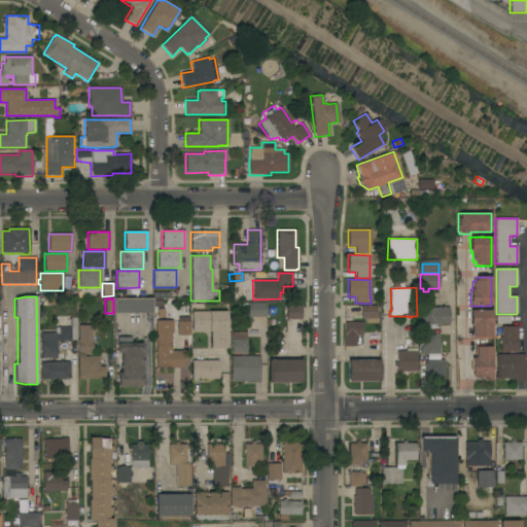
[(114,313),(114,299),(151,299),(152,313),(114,313)]
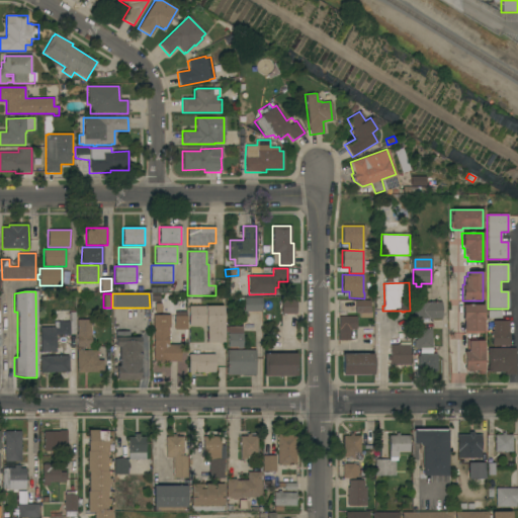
[(261,297),(261,312),(243,312),(243,301),(238,301),(238,298),(243,298),(243,297),(261,297)]
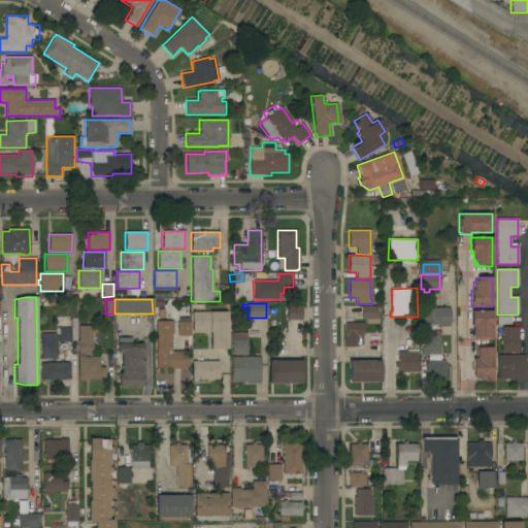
[(287,321),(287,306),(301,306),(301,320),(287,321)]
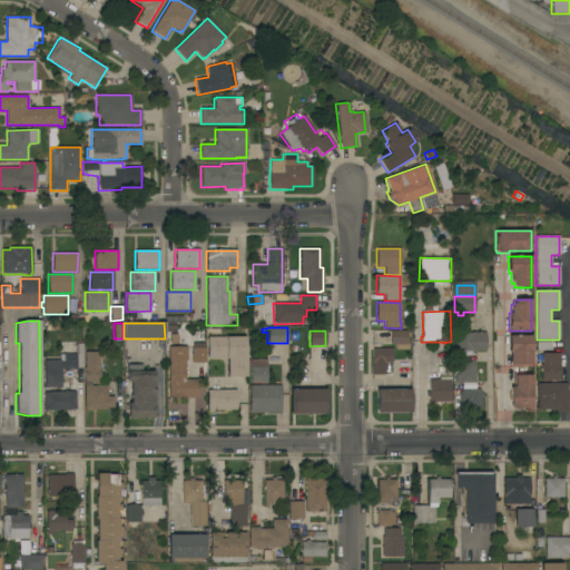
[(406,331),(406,338),(408,338),(408,350),(395,350),(395,345),(390,345),(390,331),(406,331)]
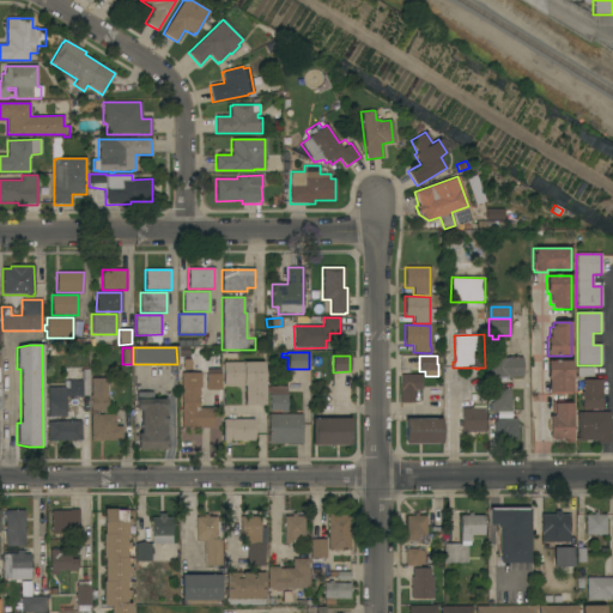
[(522,358),(522,377),(498,377),(498,386),(490,386),(490,383),(489,383),(489,377),(487,370),(490,369),(490,358),(522,358)]
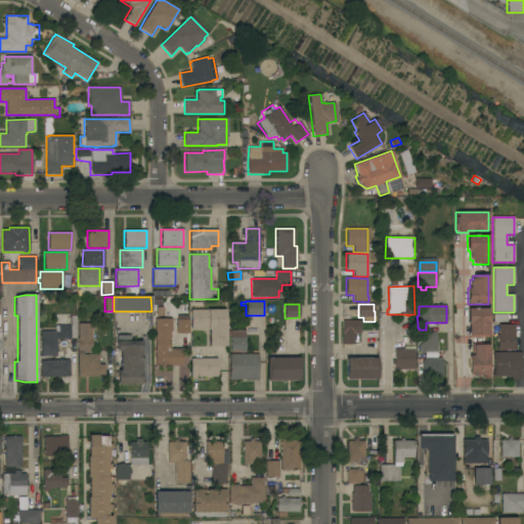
[(176,319),(177,319),(177,315),(181,315),(181,308),(188,308),(188,334),(176,334),(176,319)]
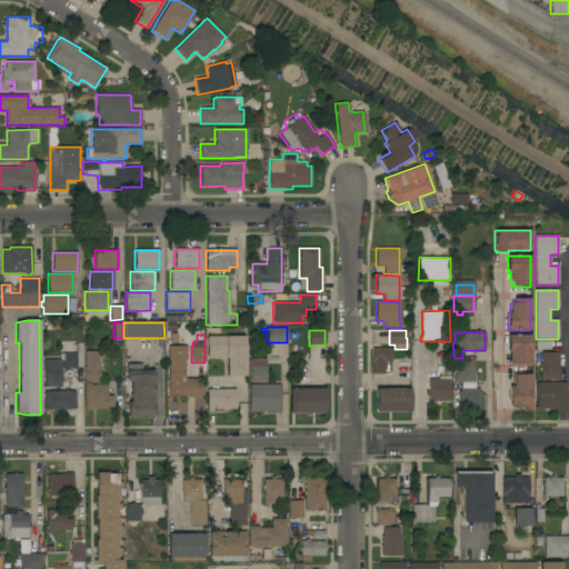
[(531,366),(510,367),(510,365),(508,365),(508,352),(508,335),(530,335),(531,366)]
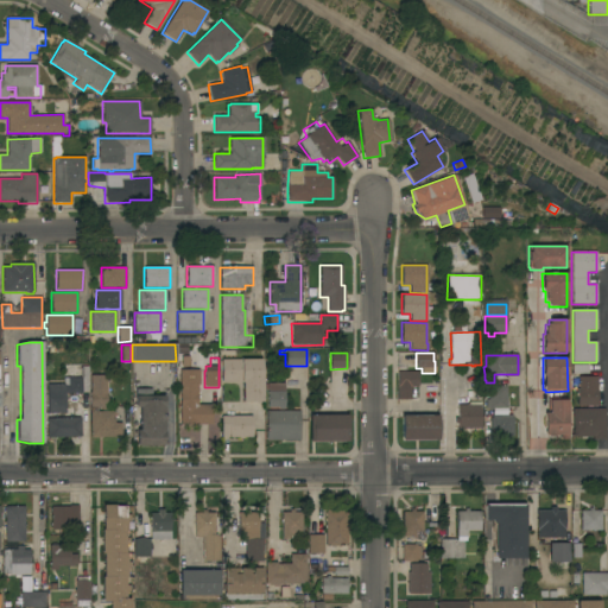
[(261,359),(263,401),(242,401),(241,382),(233,382),(233,384),(228,384),(228,382),(221,382),(221,360),(261,359)]
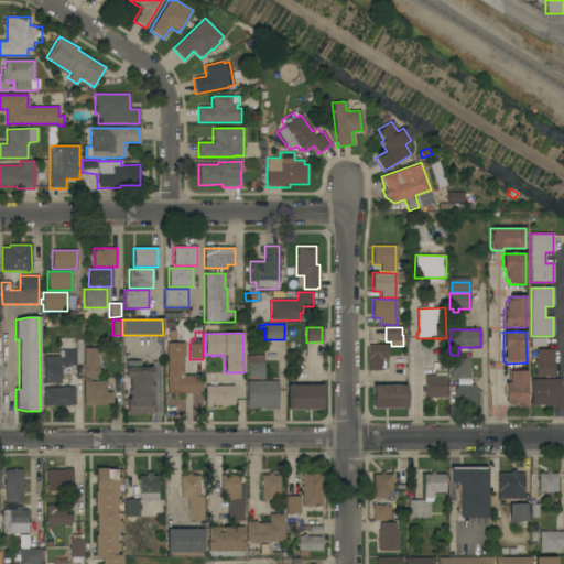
[(531,337),(545,337),(545,346),(531,346),(531,337)]
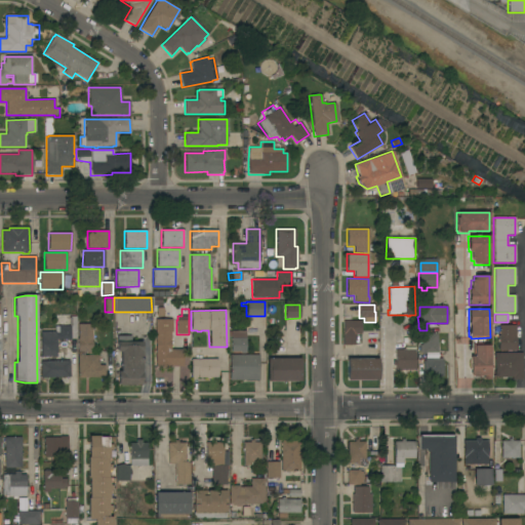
[(54,331),(54,326),(58,326),(58,325),(70,325),(70,316),(76,316),(77,338),(56,339),(56,357),(41,357),(40,332),(54,331)]
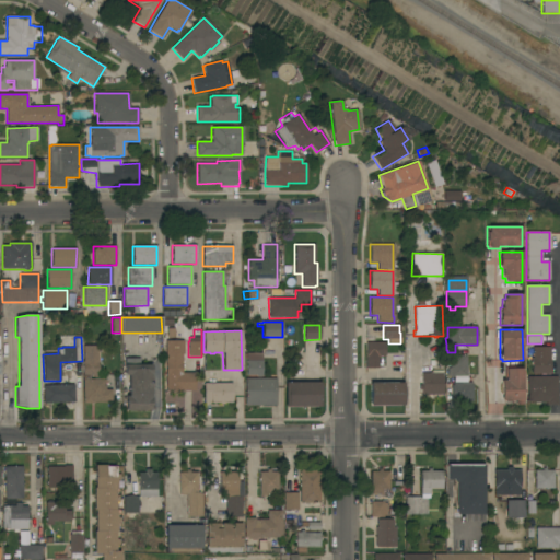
[(165,340),(183,340),(183,354),(182,354),(182,373),(195,373),(195,391),(182,391),(182,392),(165,392),(165,340)]
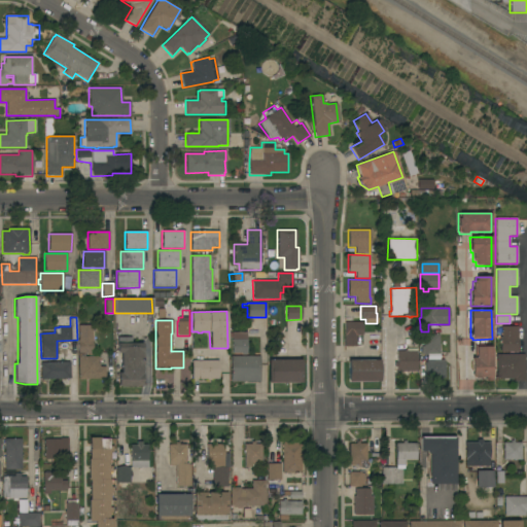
[(362,322),(362,336),(356,336),(356,347),(344,347),(344,322),(362,322)]
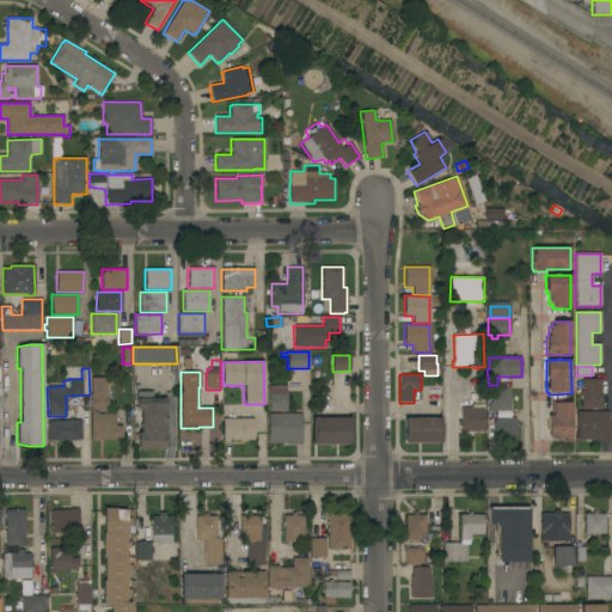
[(106,378),(108,410),(106,410),(106,412),(102,412),(102,410),(90,410),(90,395),(91,395),(91,378),(106,378)]
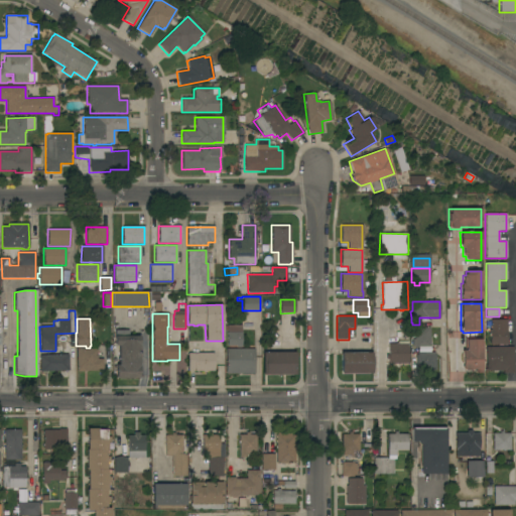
[(507,345),(490,345),(490,330),(491,330),(491,329),(490,329),(490,326),(491,326),(491,319),(507,319),(507,345)]
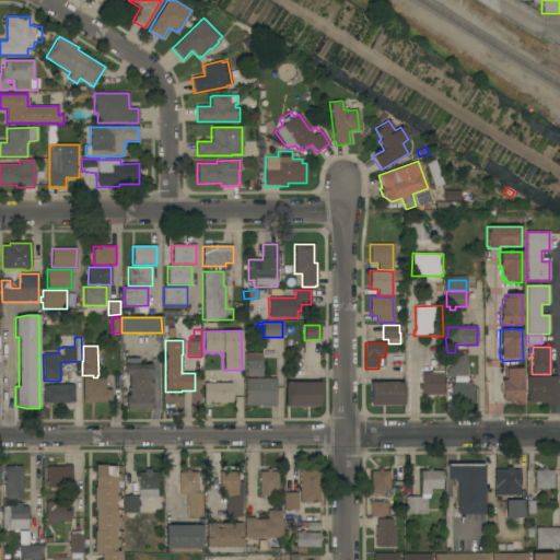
[(248,360),(248,356),(260,356),(260,361),(261,361),(261,375),(260,375),(260,377),(256,377),(256,375),(246,375),(246,360),(248,360)]
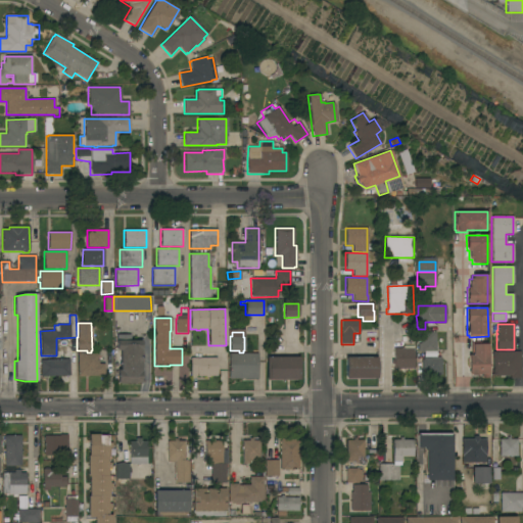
[(435,332),(435,333),(436,351),(435,351),(435,355),(423,357),(423,351),(420,351),(420,350),(418,350),(418,343),(420,343),(420,332),(435,332)]
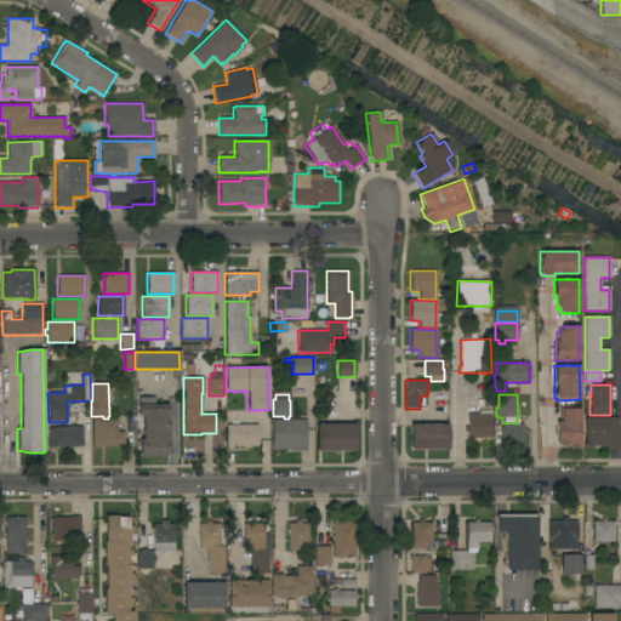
[(167,455),(140,455),(140,439),(142,439),(142,416),(137,416),(137,404),(138,404),(138,397),(152,397),(152,404),(167,404),(167,455)]
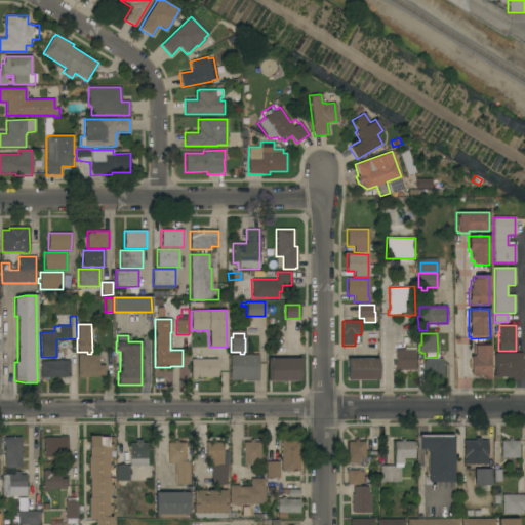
[(483,379),(483,375),(478,375),(478,376),(472,376),(472,375),(470,375),(470,356),(473,356),(473,344),(489,344),(489,379),(483,379)]
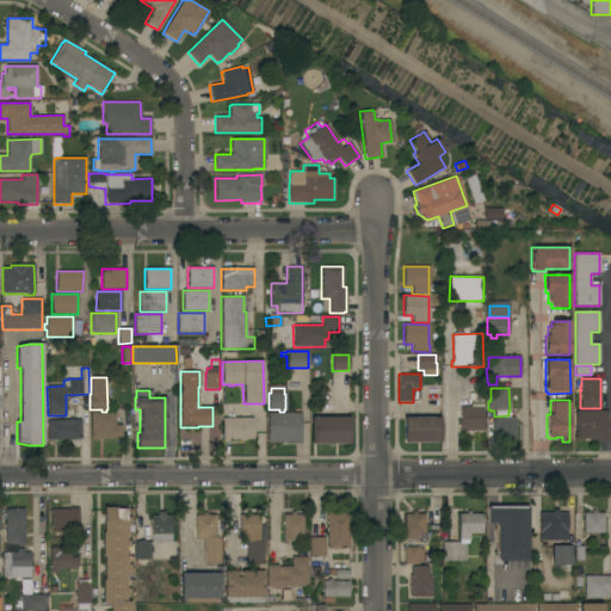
[(460,425),(456,425),(456,420),(460,420),(460,407),(469,407),(469,405),(470,405),(482,405),(482,431),(460,431),(460,425)]
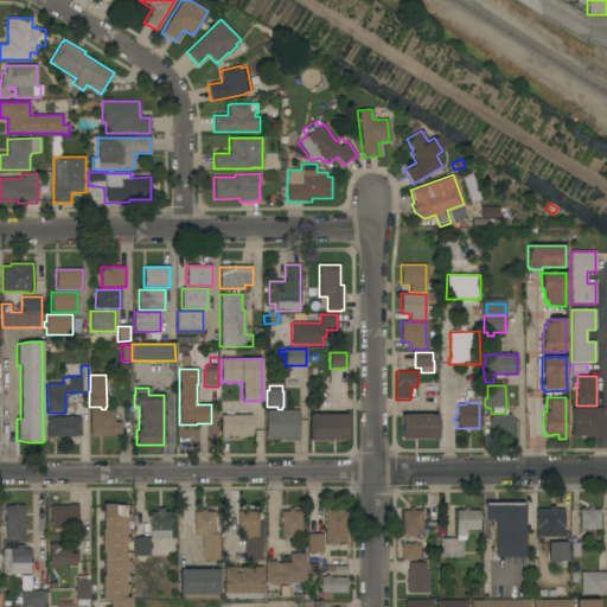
[(604,408),(604,439),(592,439),(592,436),(572,436),(572,408),(604,408)]
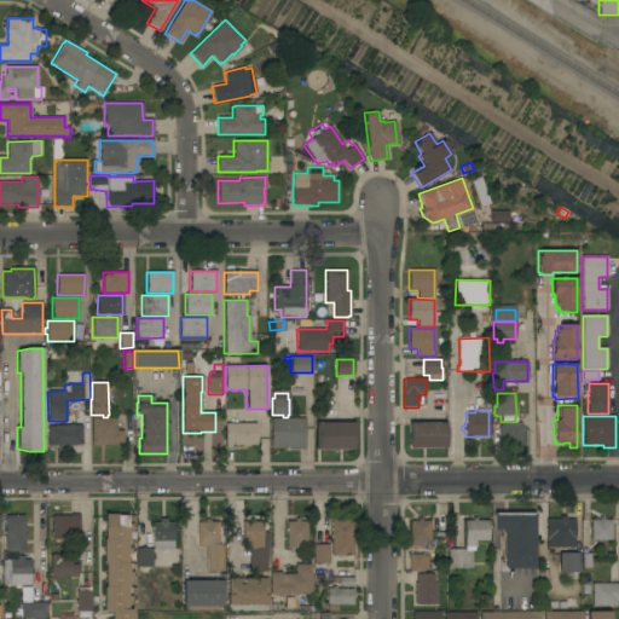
[(116,418),(116,431),(123,431),(123,444),(102,445),(102,446),(92,446),(91,420),(116,418)]
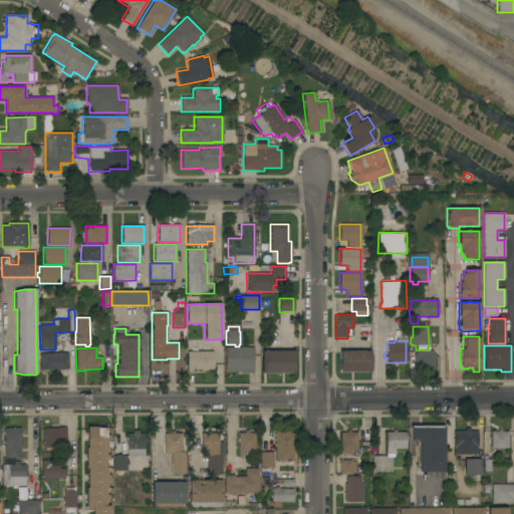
[(224,372),(224,347),(253,347),(253,372),(224,372)]
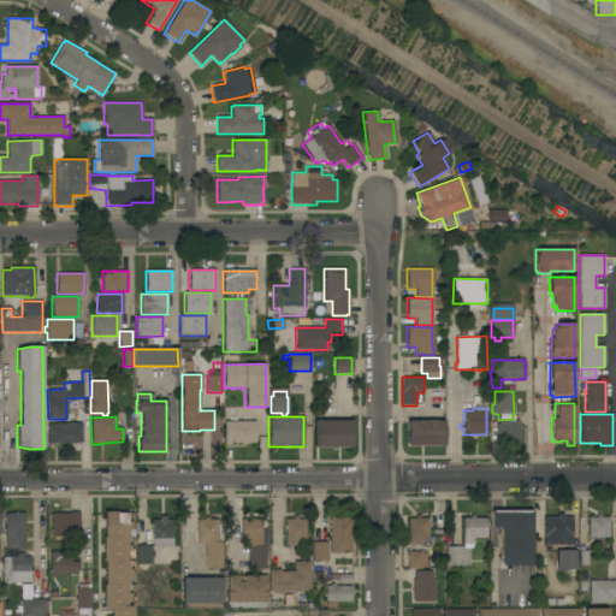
[(313,420),(353,420),(353,448),(313,448),(313,420)]
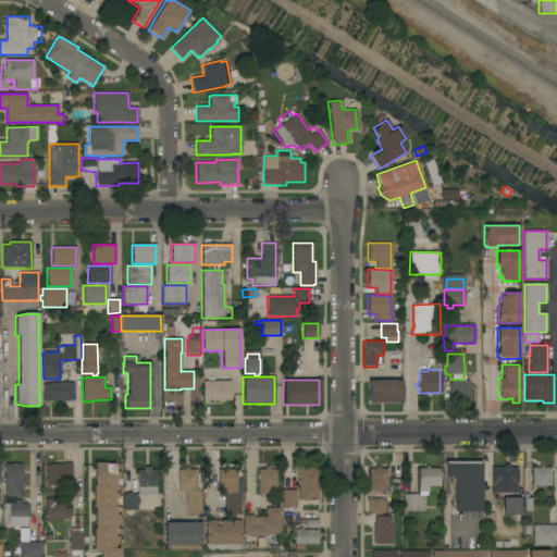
[(450,383),(450,380),(470,380),(470,399),(449,400),(448,383),(450,383)]
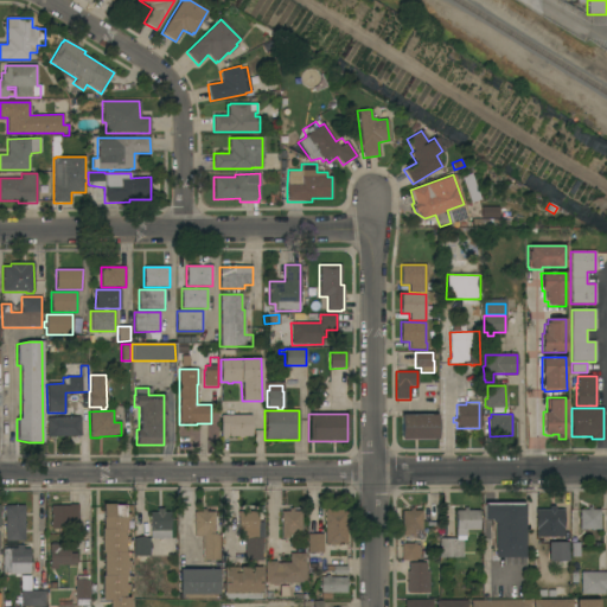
[(251,415),(251,436),(243,436),(243,438),(237,438),(237,436),(229,436),(228,434),(221,434),(221,415),(251,415)]
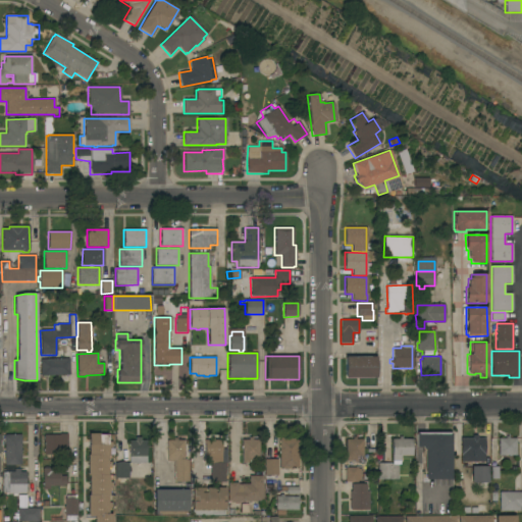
[(375,357),(375,377),(344,378),(344,357),(375,357)]
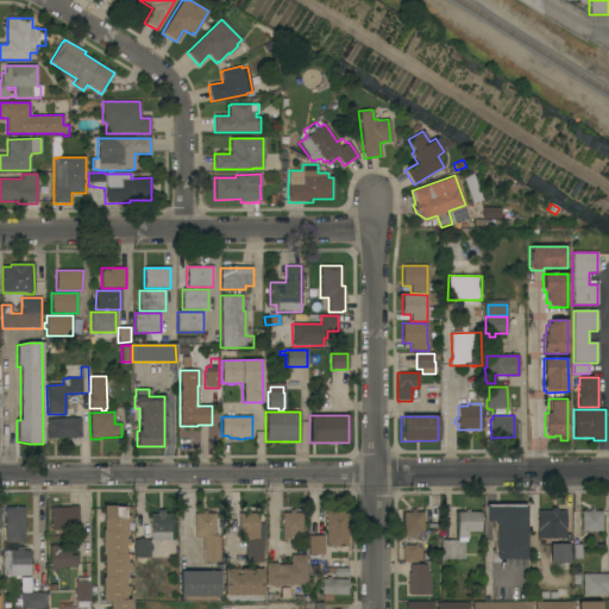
[(81,419),(81,438),(48,438),(46,419),(81,419)]
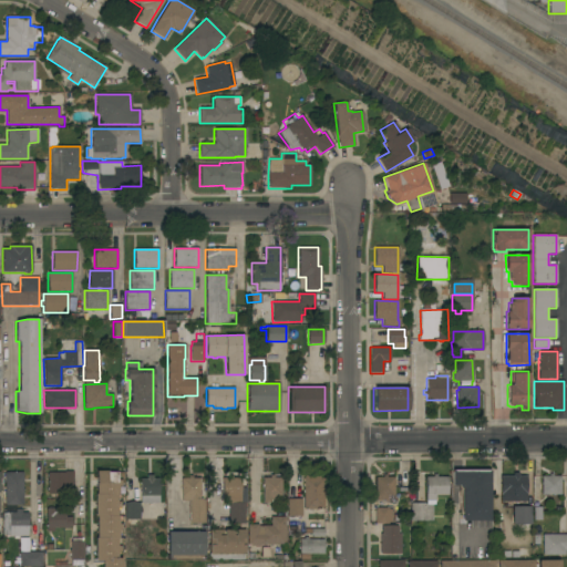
[(48,472),(64,472),(64,471),(73,471),(73,487),(66,487),(66,494),(61,494),(61,496),(55,496),(55,494),(48,494),(48,472)]
